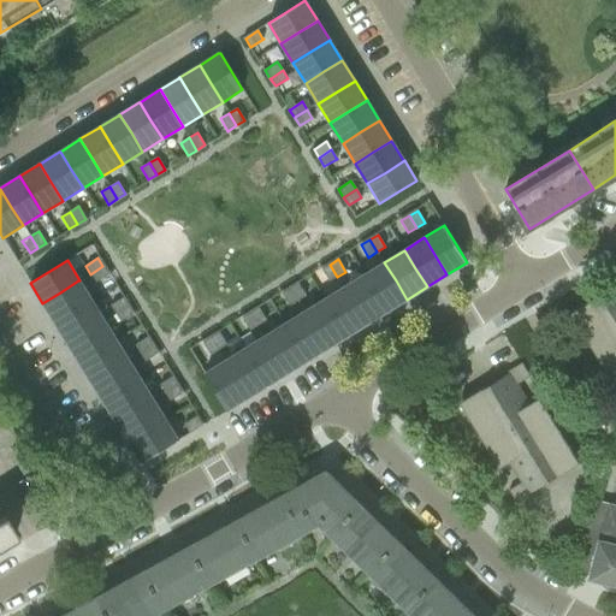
[(384,262),(365,274),(375,294),(388,312),(407,300),(396,280),(384,262)]
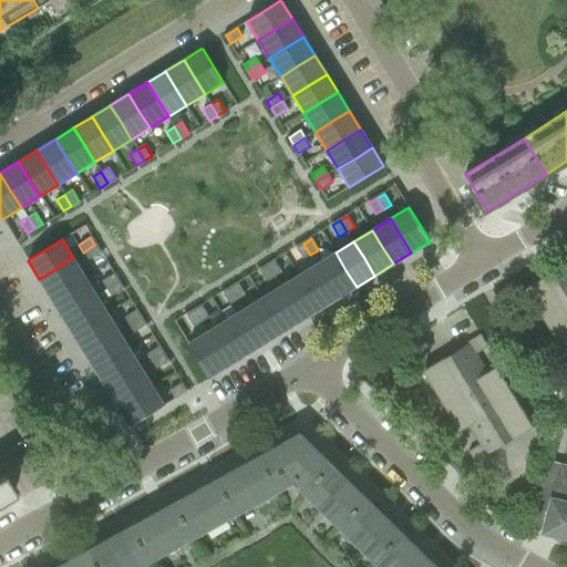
[(303,244),(296,248),(302,259),(310,255),(303,244)]
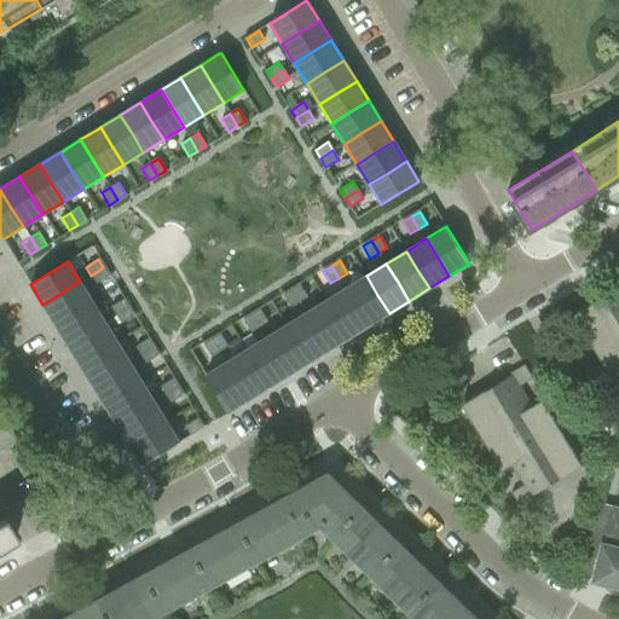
[(103,267),(91,276),(96,283),(109,276),(103,267)]
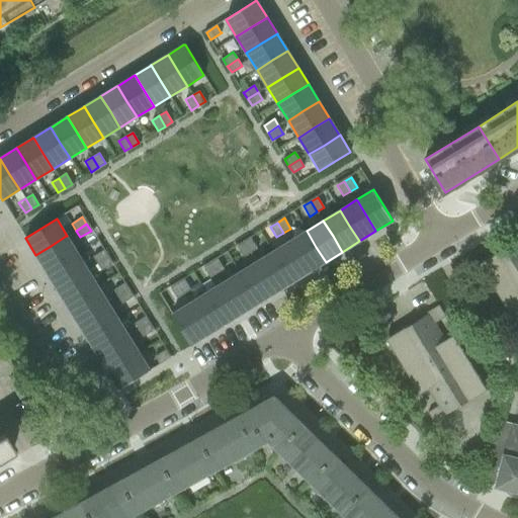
[(307,231),(289,242),(299,257),(309,272),(326,262),(316,247),(307,231)]
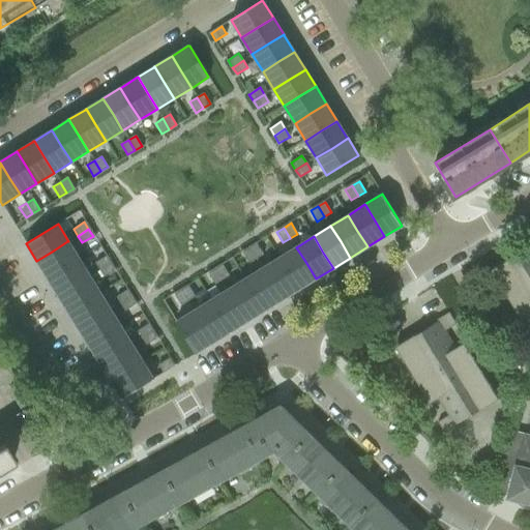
[(52,252),(36,261),(48,277),(62,268),(78,259),(79,258),(68,241),(67,241),(52,252)]
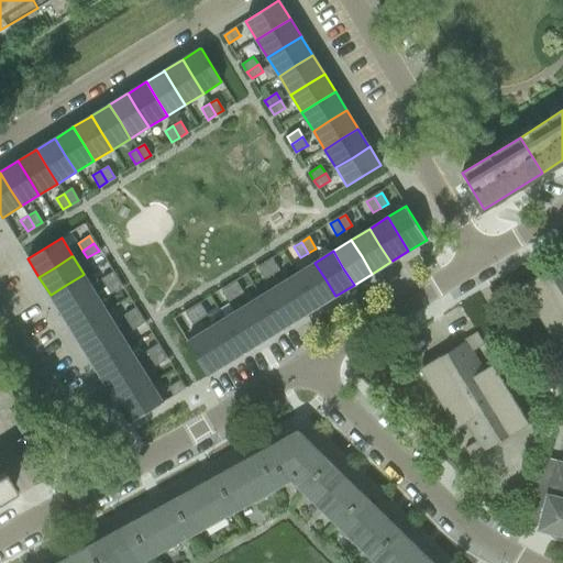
[(273,260),(265,264),(272,275),(279,271),(273,260)]
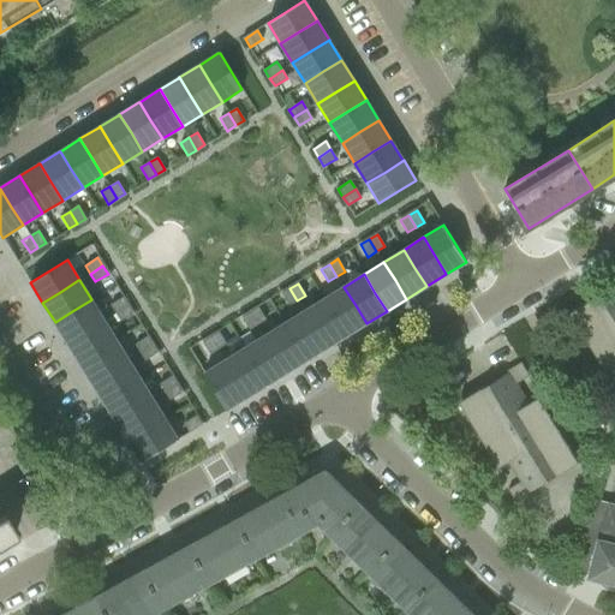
[(614,285),(568,315),(608,380),(614,375),(614,285)]
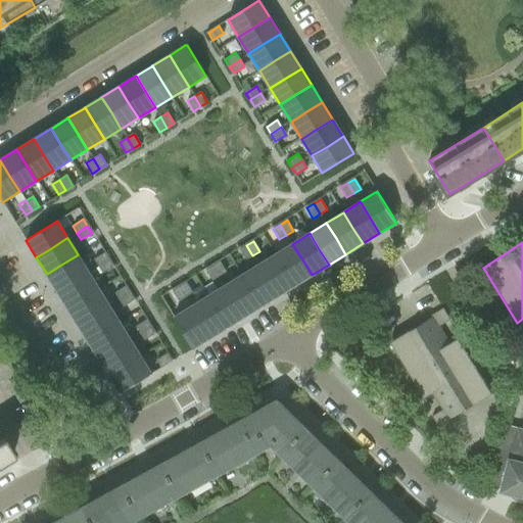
[(292,244),(275,254),(285,270),(294,286),(312,275),(302,259),(292,244)]
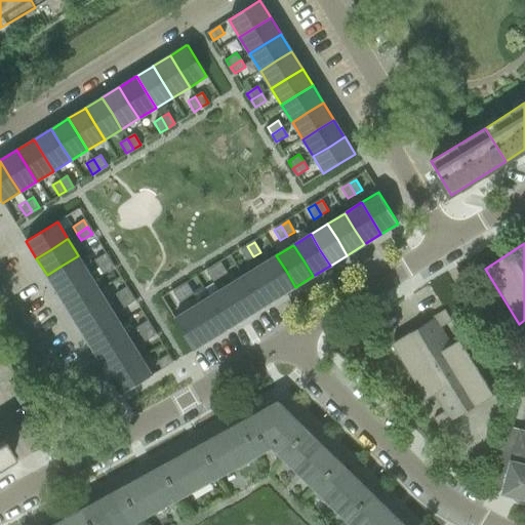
[(247,246),(240,250),(246,260),(253,256),(247,246)]
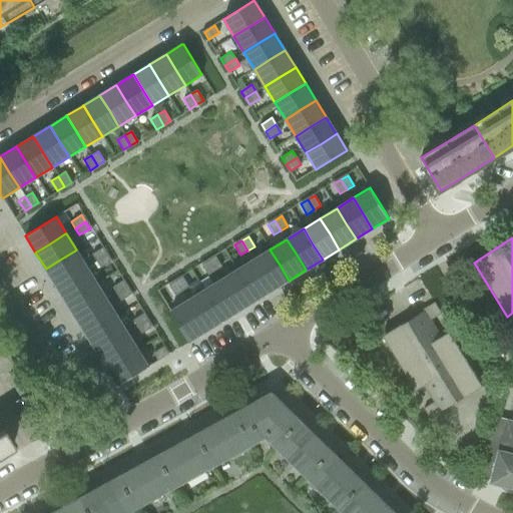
[(101,248),(92,254),(96,262),(105,255),(106,255),(102,248),(101,248)]
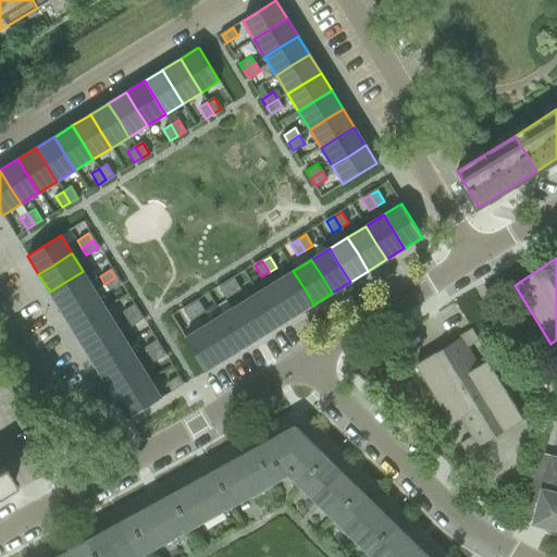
[(65,282),(50,292),(61,310),(76,300),(93,291),(95,289),(83,271),(82,272),(65,282)]
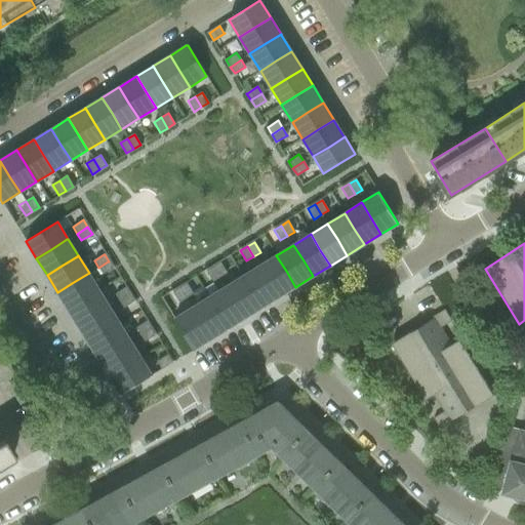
[(276,255),(259,266),(269,282),(279,297),(295,287),(286,271),(276,255)]
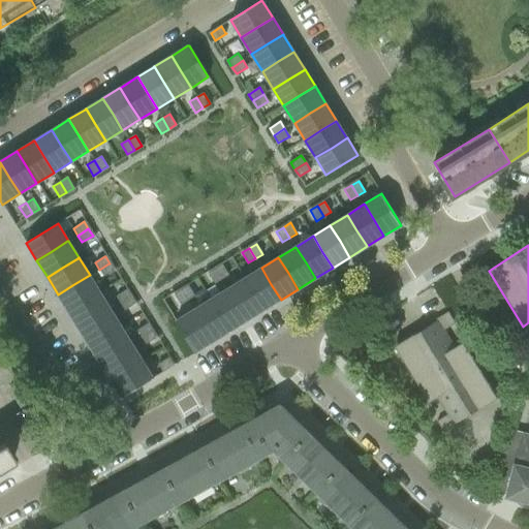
[(109,263),(99,270),(103,277),(113,271),(114,271),(110,263),(109,263)]
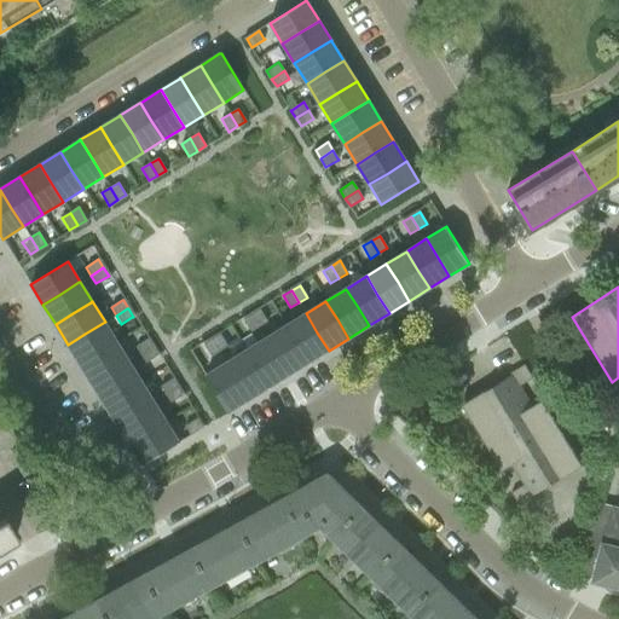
[(260,310),(252,314),(259,328),(267,322),(260,310)]
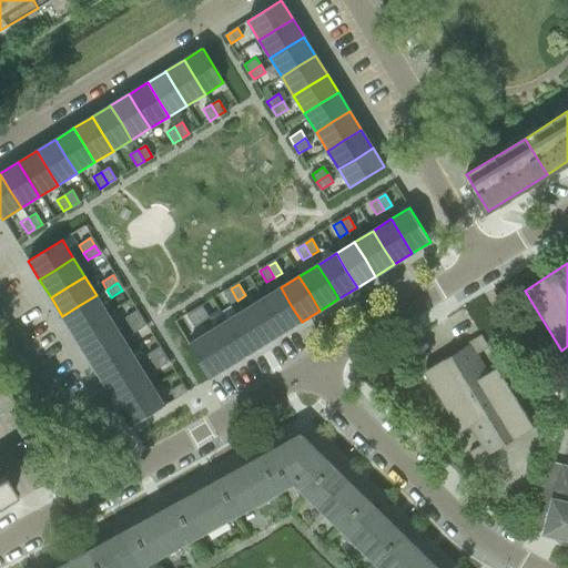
[(281,287),(262,298),(262,300),(273,316),(283,333),(287,331),(302,322),(291,305),(281,287)]
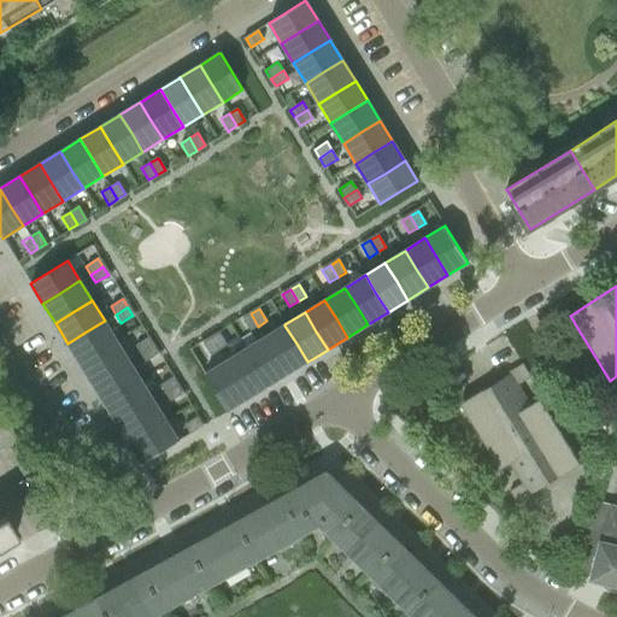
[(251,313),(242,318),(250,331),(258,327),(251,313)]
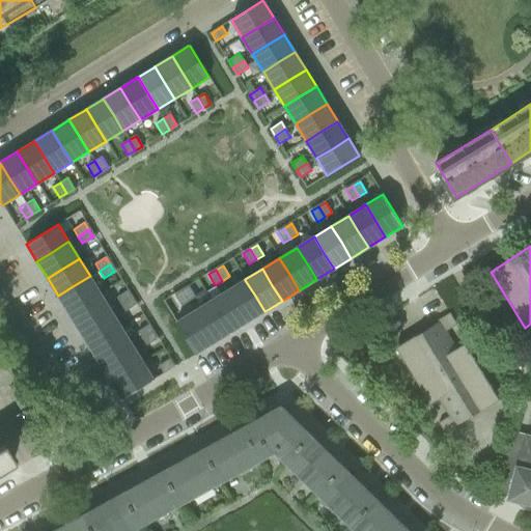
[(73,286),(58,296),(68,313),(83,304),(100,294),(101,294),(90,276),(88,277),(73,286)]
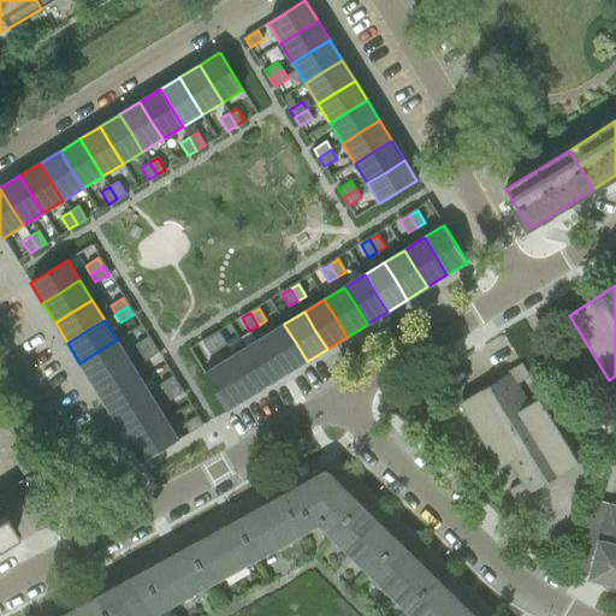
[(284,324),(265,337),(276,355),(288,373),(307,361),(296,343),(284,325),(284,324)]
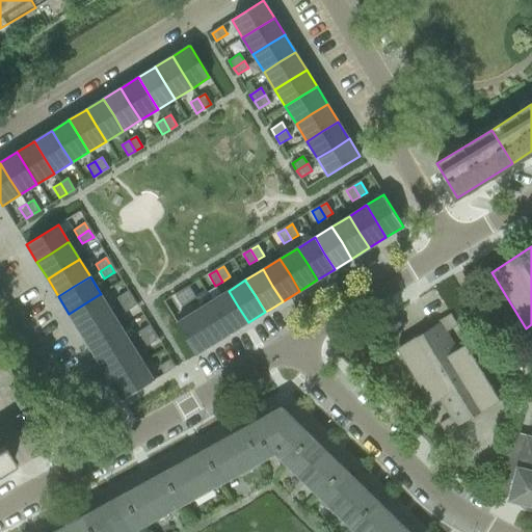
[(189,287),(182,292),(188,302),(195,298),(189,287)]
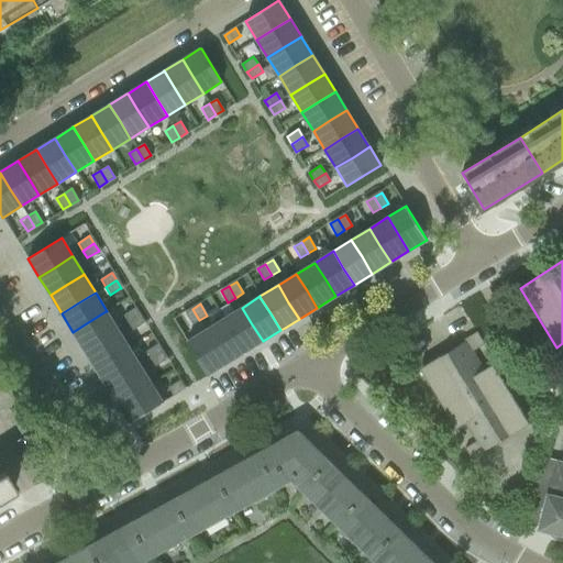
[(242,308),(223,319),(233,335),(244,353),(263,341),(252,324),(242,308)]
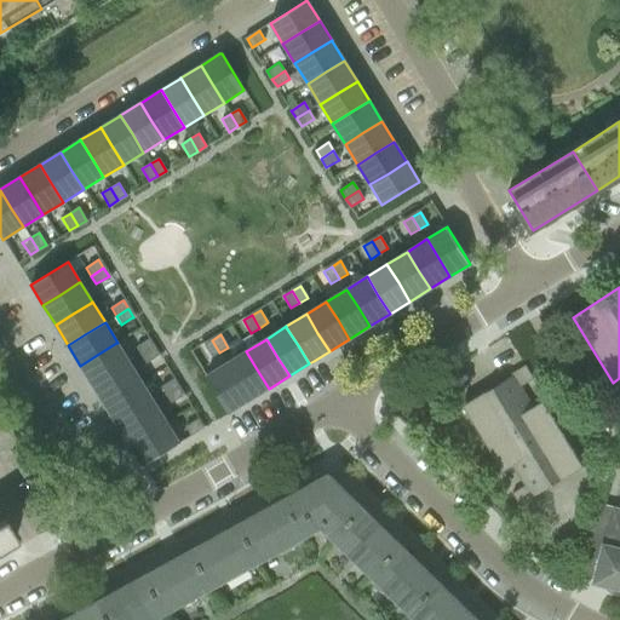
[(147,340),(136,348),(141,356),(153,349),(148,340),(147,340)]
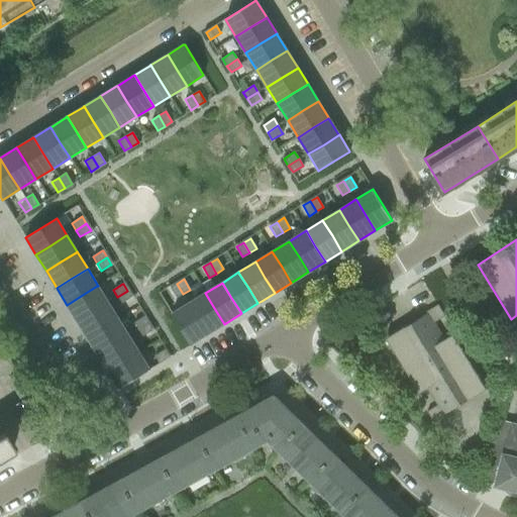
[(177,284),(170,288),(177,298),(183,294),(177,284)]
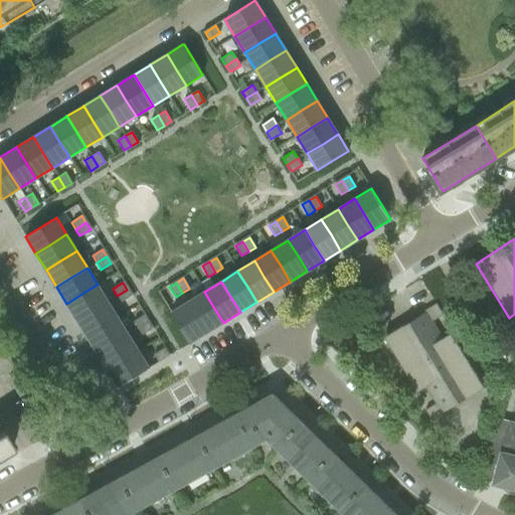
[(80,295),(66,304),(77,320),(91,312),(107,302),(108,301),(98,285),(97,285),(80,295)]
